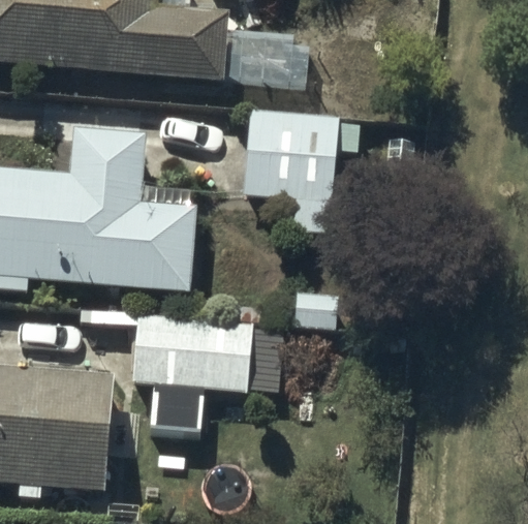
[(0,0),(0,60),(226,81),(231,12),(200,10),(202,0),(0,0)]
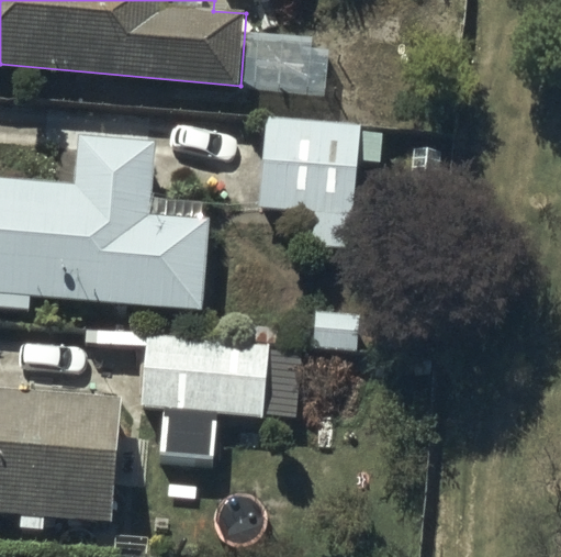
[(250,33),(248,86),(326,88),(328,35),(250,33)]
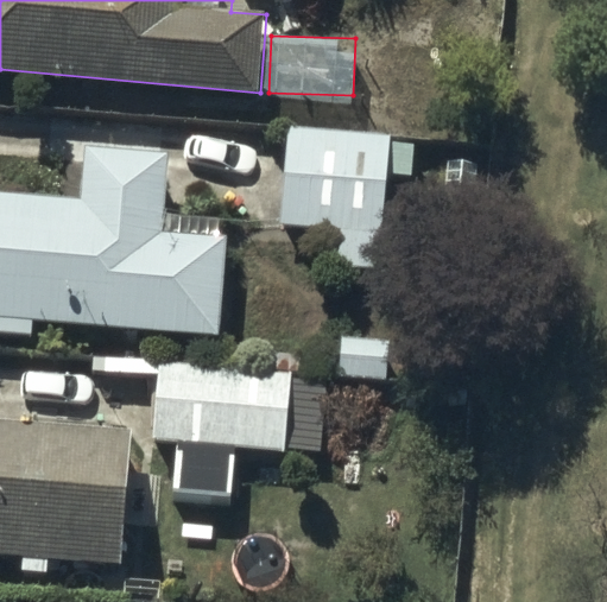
[(290,127),(282,221),(342,225),(340,263),(379,264),(384,172),(412,173),(413,141),(390,140),(391,133),(290,127)]
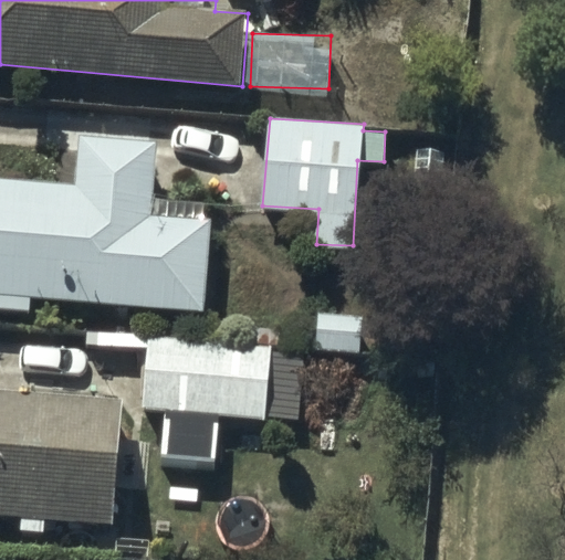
[(0,178),(0,306),(29,309),(30,297),(203,312),(210,222),(153,217),(159,145),(82,138),(79,186),(0,178)]
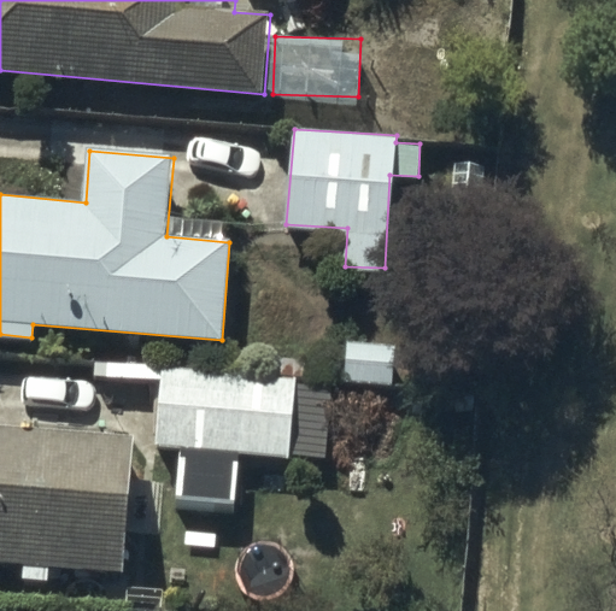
[(164,366),(154,444),(288,457),(295,379),(164,366)]
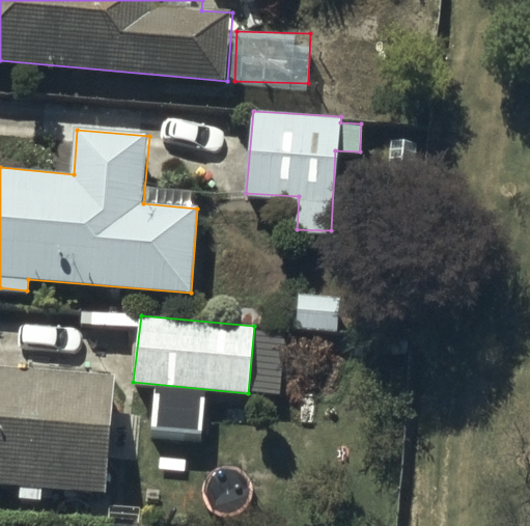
[(0,365),(0,482),(18,483),(17,496),(39,497),(40,488),(105,493),(113,375),(0,365)]
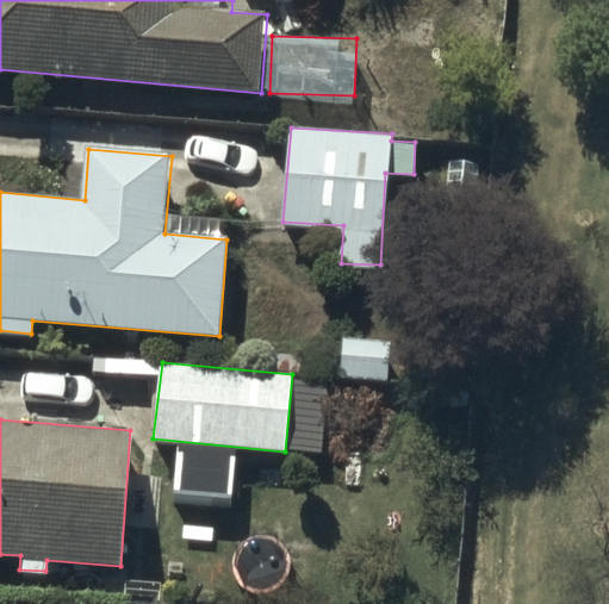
All buildings are outlined.
